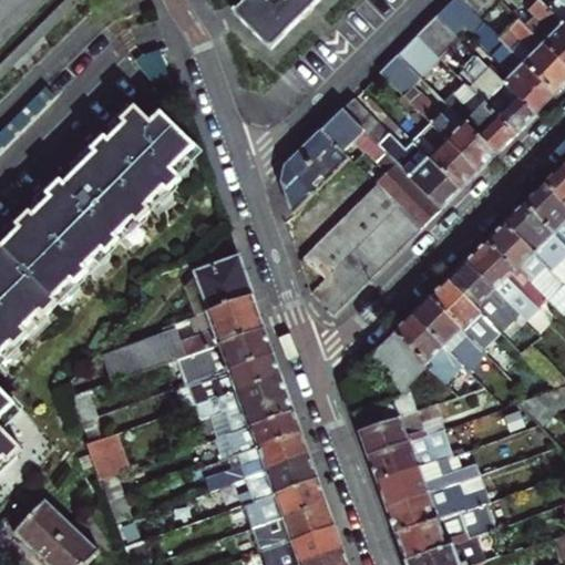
[(233,8),(230,9),(269,47),(308,8),(316,0),(244,0),(235,10),(233,8)]
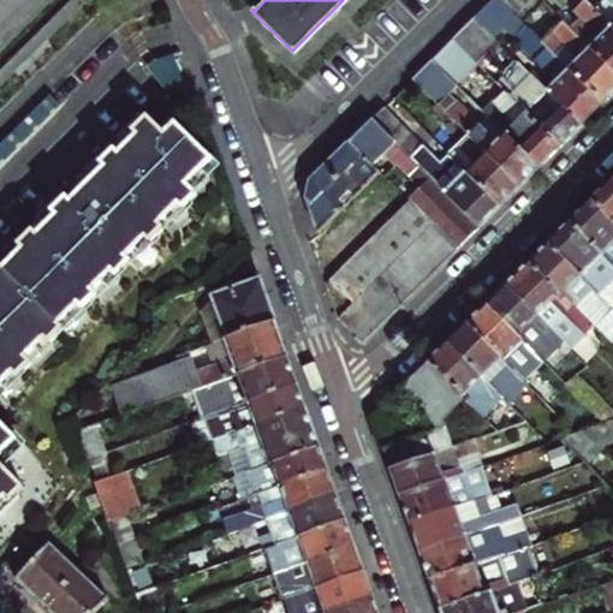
[(557,81),(547,89),(581,124),(591,113),(602,103),(542,41),(522,19),(501,0),(489,0),(474,16),(499,42),(509,33),(557,81)]
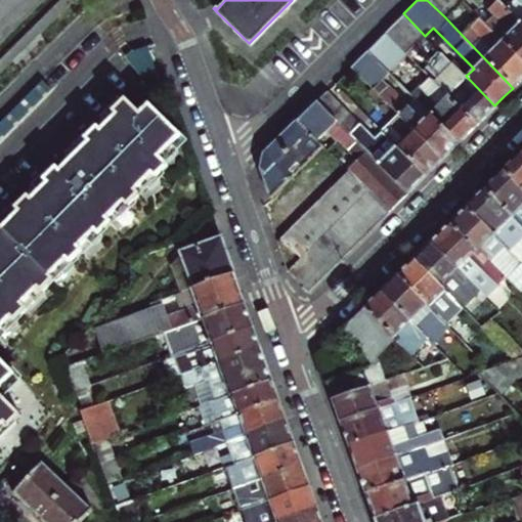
[(427,0),(444,16),(460,0),(427,0)]
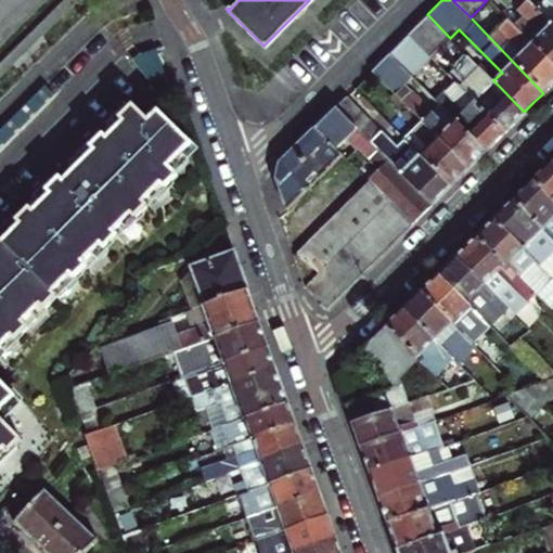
[(552,24),(529,0),(527,0),(509,18),(552,62),(552,24)]
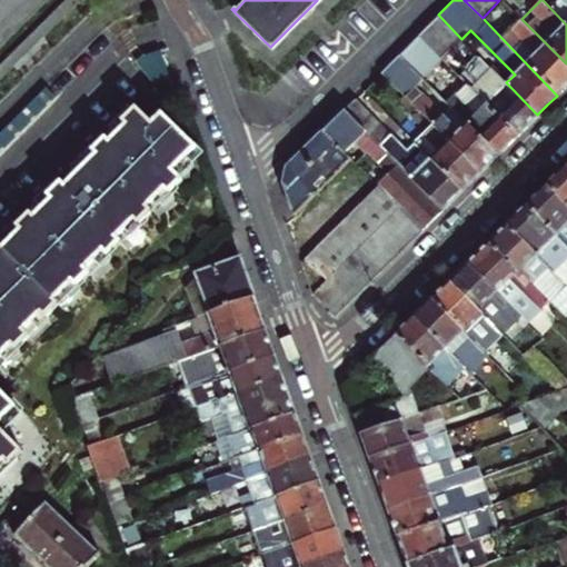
[(543,0),(566,25),(566,0),(543,0)]
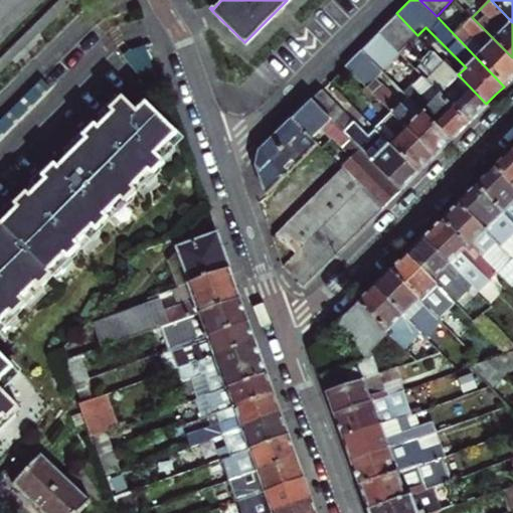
[(396,13),(377,32),(399,53),(417,35),(396,13)]
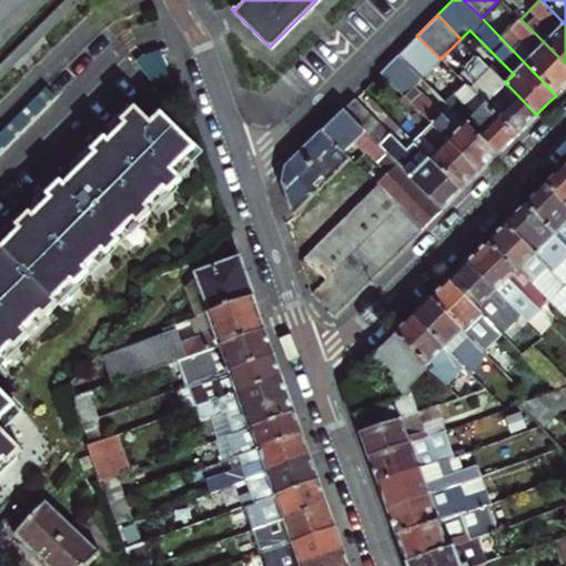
[(565,63),(521,19),(501,38),(556,95),(565,84),(565,63)]
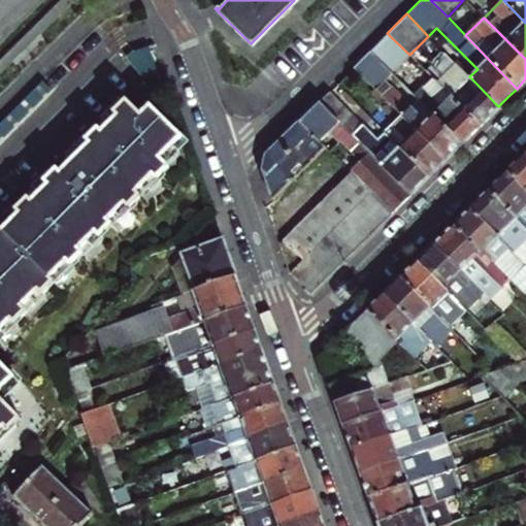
[(369,50),(392,72),(409,55),(387,33),(369,50)]
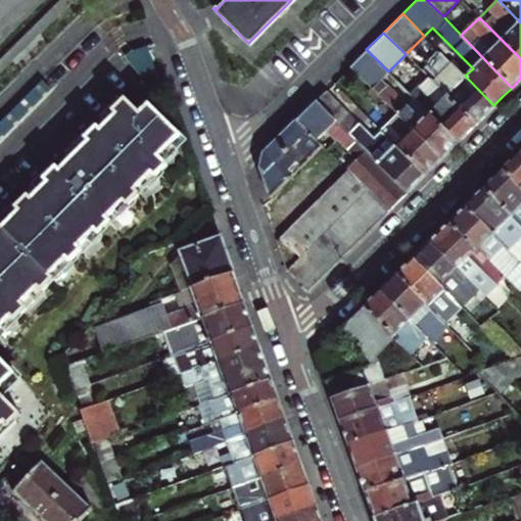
[(153,68),(145,45),(132,49),(125,55),(139,75),(153,68)]
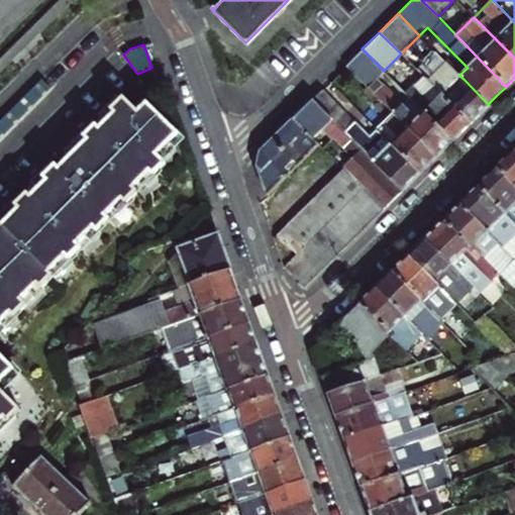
[(344,66),(398,119),(435,157),(445,146),(452,139),(413,99),(409,96),(402,104),(377,78),(384,71),(362,48),(344,66)]
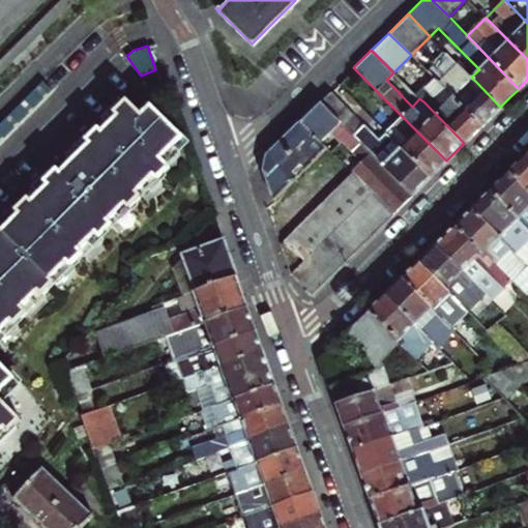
[(500,107),(471,77),(460,66),(445,81),(440,85),(481,126),(493,115),(500,107)]
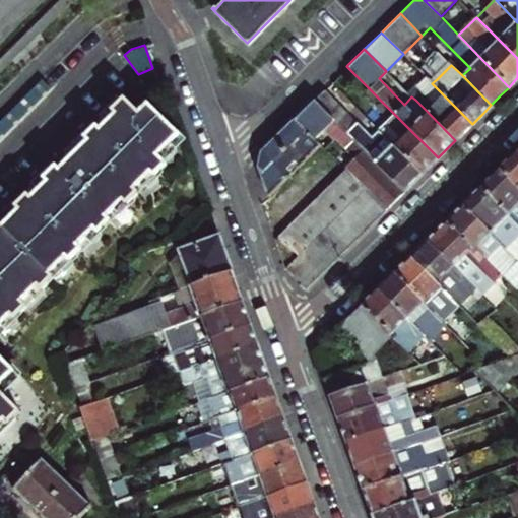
[(429,71),(425,76),(432,83),(437,79),(429,71)]
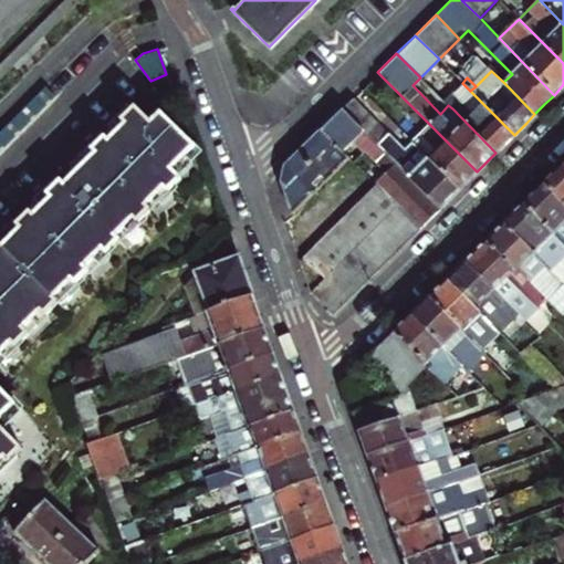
[(0,148),(54,95),(45,86),(0,131),(0,148)]
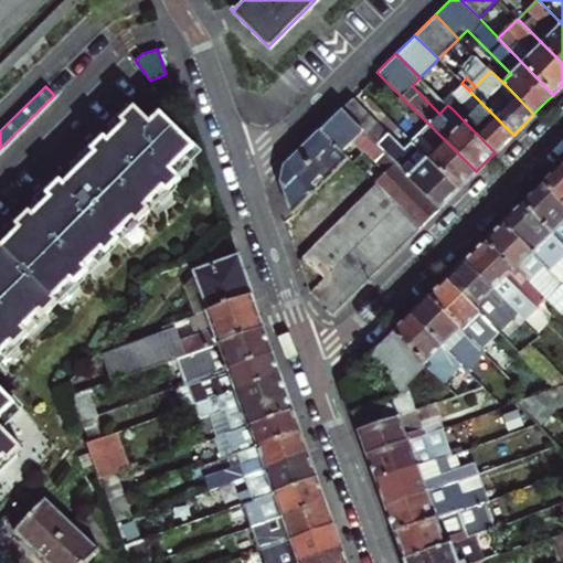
[(461,98),(452,108),(495,152),(506,141),(513,135),(469,91),(461,98)]
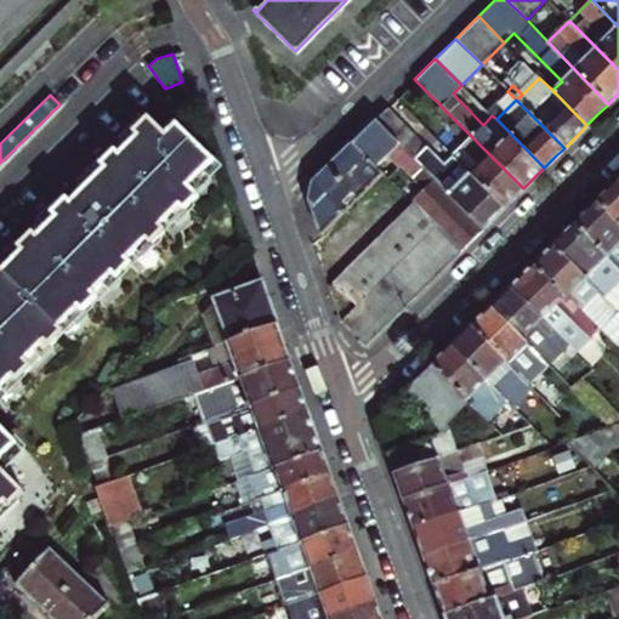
[(397,140),(409,129),(386,106),(375,118),(397,140)]
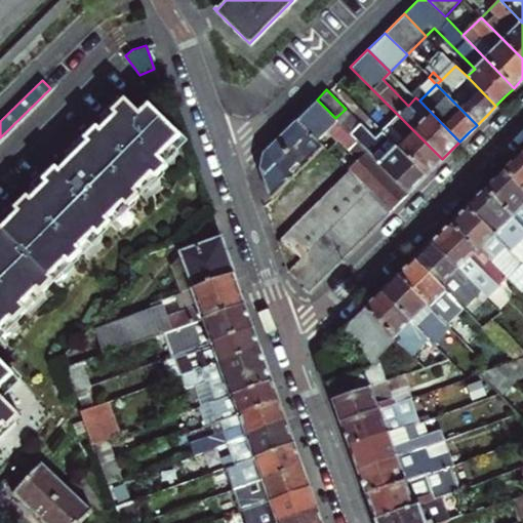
[(178,135),(148,105),(138,114),(124,99),(112,112),(115,115),(98,130),(95,127),(83,138),(86,143),(57,171),(54,168),(43,179),(46,183),(29,199),(26,196),(13,208),(17,212),(1,228),(0,227),(0,425),(2,424),(5,427),(17,414),(0,397),(0,384),(11,373),(0,362),(0,324),(9,316),(12,319),(24,308),(19,305),(36,288),(40,291),(52,279),(49,276),(66,259),(69,263),(81,251),(77,247),(93,231),(96,234),(109,223),(106,219),(122,203),(125,206),(137,194),(134,191),(150,175),(153,177),(165,165),(157,157),(178,135)]
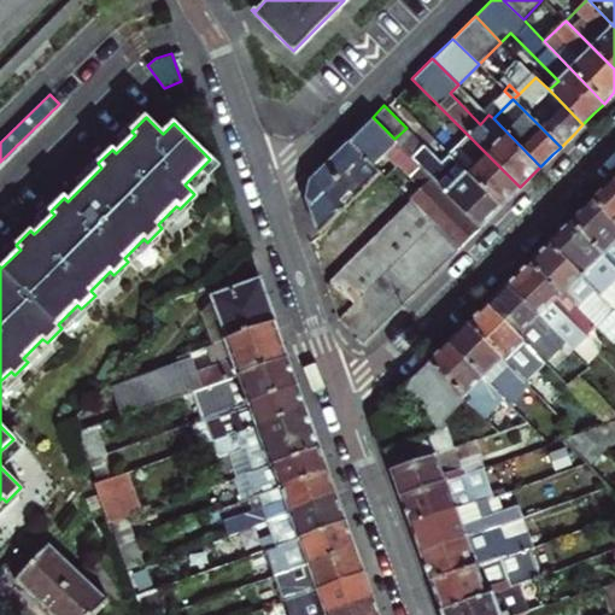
[(481,227),(409,156),(394,139),(373,117),(358,130),(350,140),(374,163),(385,152),(399,168),(402,165),(422,185),(413,195),(462,245),(472,236),(481,227)]
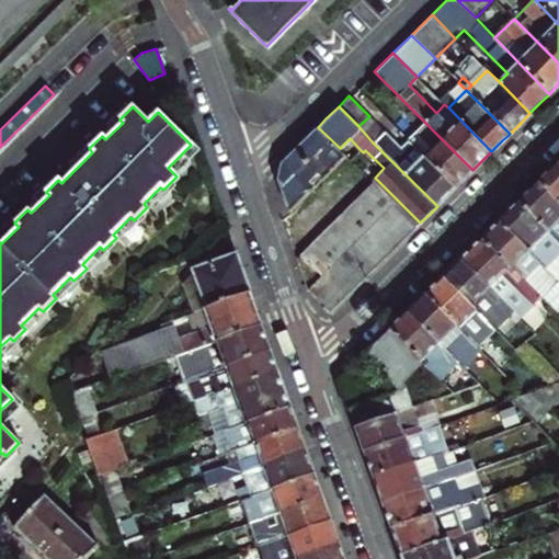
[(372,141),(383,130),(369,116),(358,126),(372,141)]
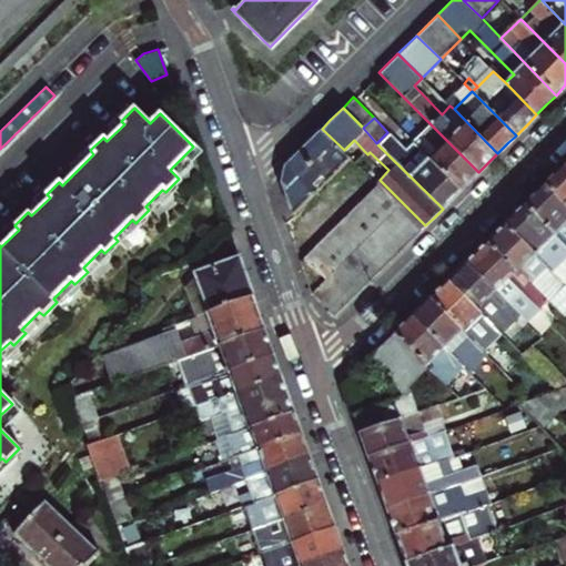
[(289,202),(292,213),(351,157),(344,150),(322,129),(284,165),(281,181),(289,202)]
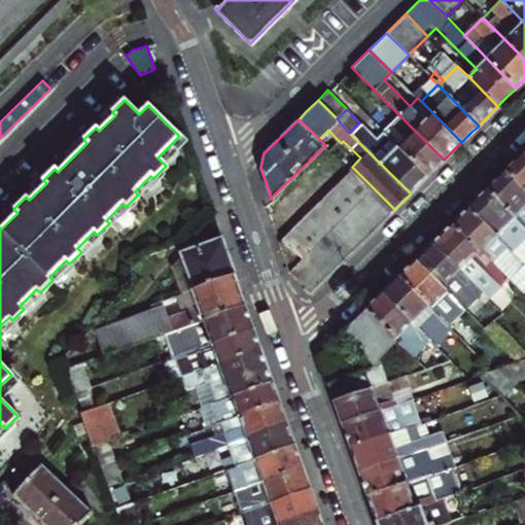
[(406,121),(389,138),(427,176),(436,167),(444,160),(406,121)]
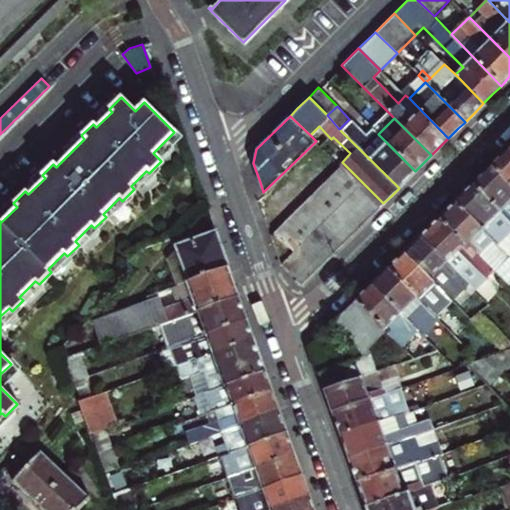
[(349,119),(339,129),(399,188),(407,179),(415,171),(378,134),(377,132),(369,139),(349,119)]
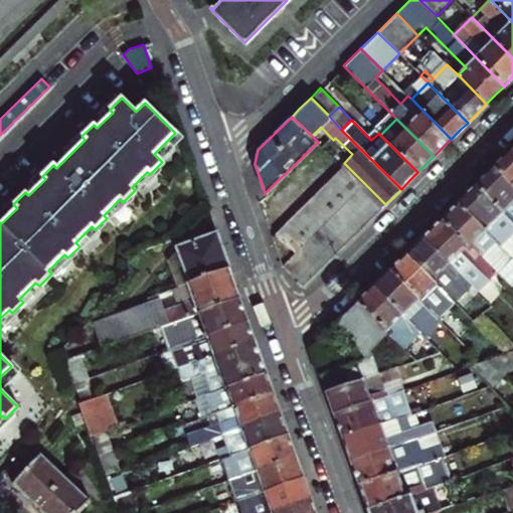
[(512,150),(511,148),(501,158),(493,166),(512,186),(512,150)]
